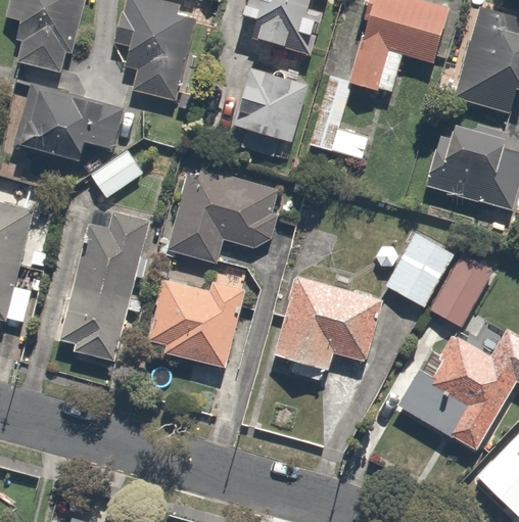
[(75,52),(83,0),(6,0),(3,20),(17,24),(14,43),(19,44),(16,65),(60,73),(63,51),(75,52)]
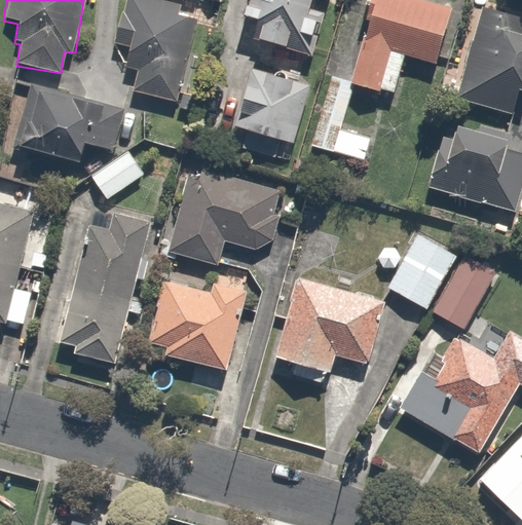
[(177,104),(193,17),(177,14),(178,6),(145,0),(127,0),(126,3),(121,2),(112,50),(120,51),(116,69),(135,72),(131,96),(177,104)]
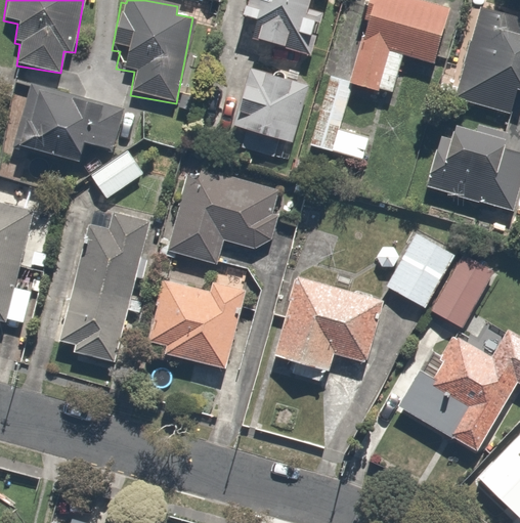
[(247,0),(243,15),(255,18),(250,38),(313,54),(321,23),(303,17),(306,0),(247,0)]
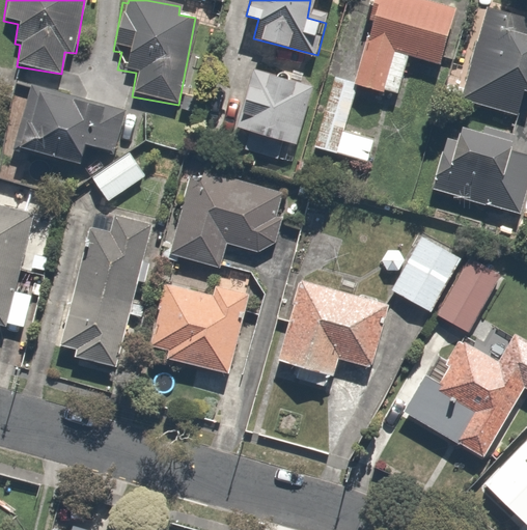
[(458,7),(432,0),(367,0),(364,16),(369,17),(363,40),(351,37),(343,64),(356,67),(353,81),(397,93),(408,55),(442,64),(458,7)]
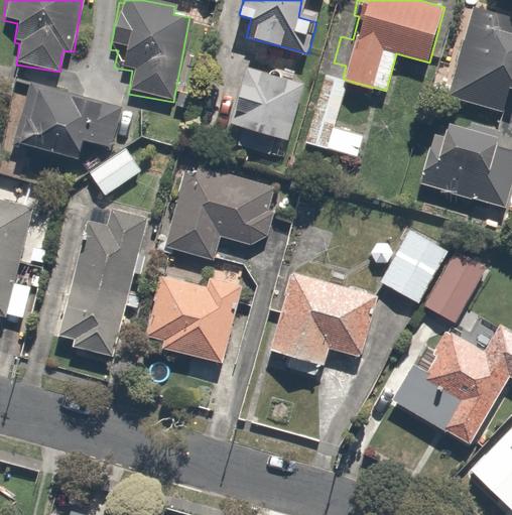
[(511,15),(473,6),(451,96),(505,110),(508,94),(511,95),(511,15)]
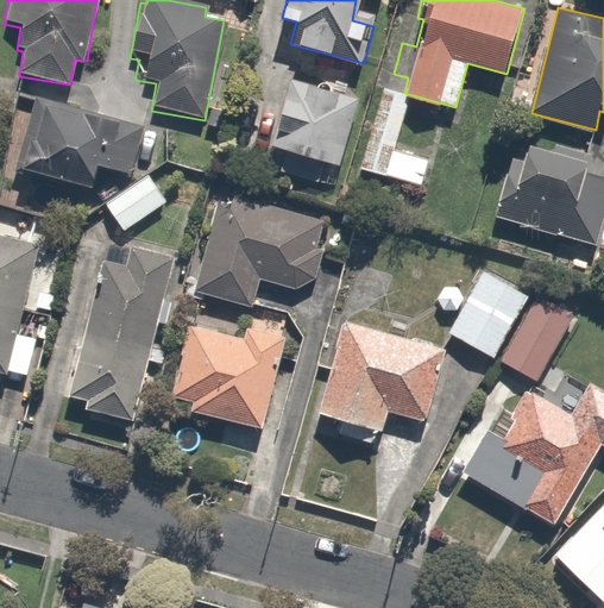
[(338,169),(354,96),(290,82),(288,94),(280,93),(271,126),(278,127),(272,155),(338,169)]
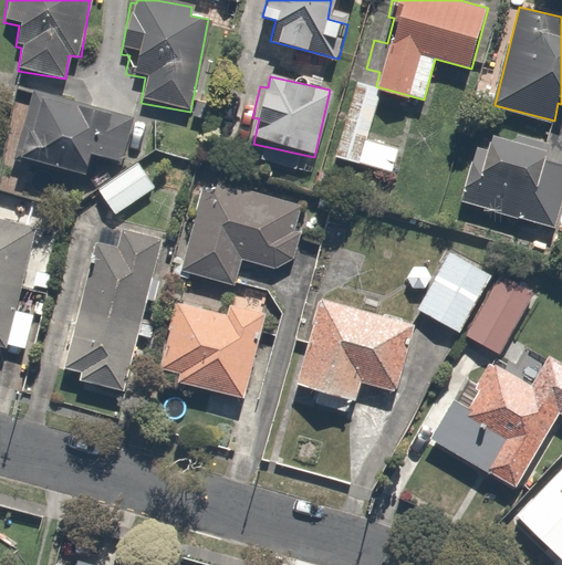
[(383,91),(356,83),(334,157),(394,175),(402,147),(368,137),(383,91)]
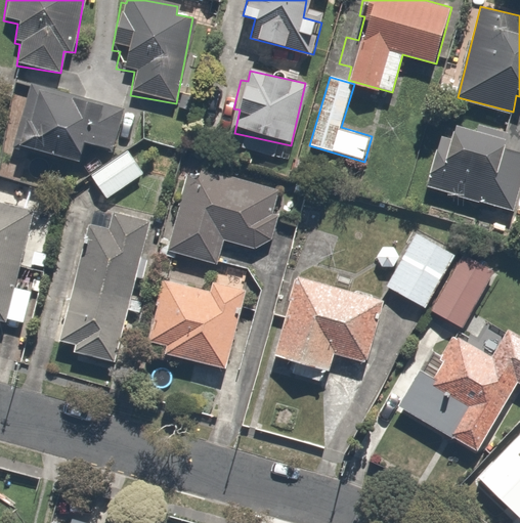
[(126,107),(30,87),(17,145),(79,158),(82,142),(117,149),(126,107)]
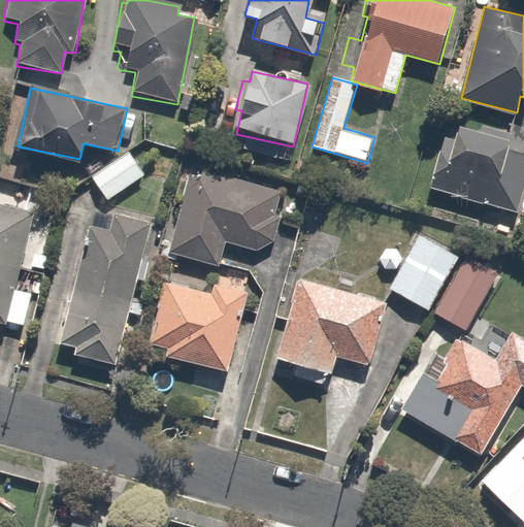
[(519,213),(523,191),(523,149),(511,146),(512,139),(456,128),(454,137),(441,135),(429,194),(519,213)]
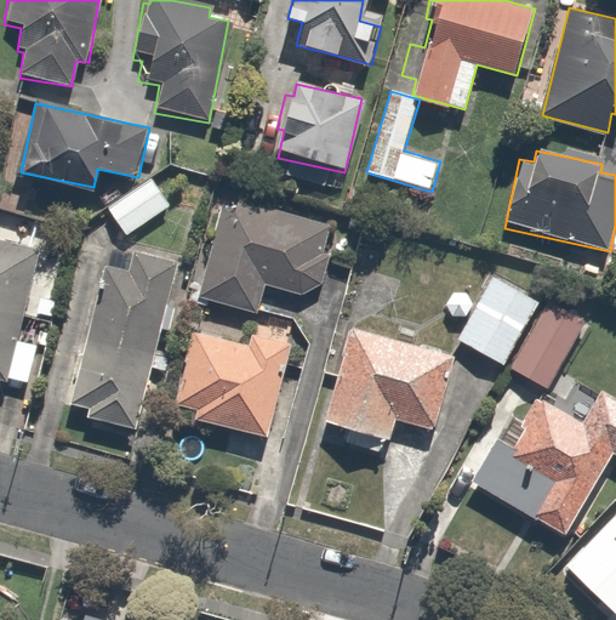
[(176,204),(154,174),(107,208),(130,238),(176,204)]
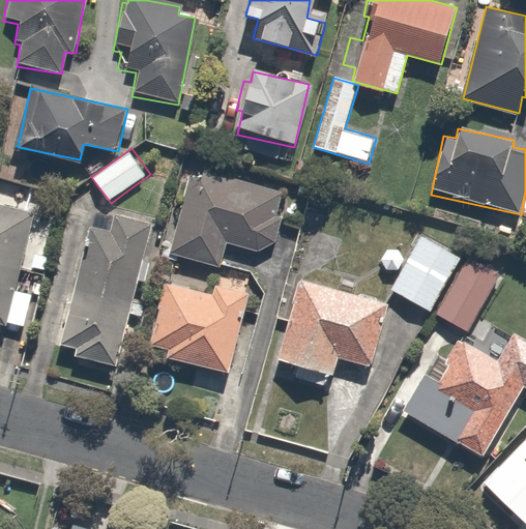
[(291,190),(186,173),(172,256),(222,264),(225,241),(281,251),(291,190)]
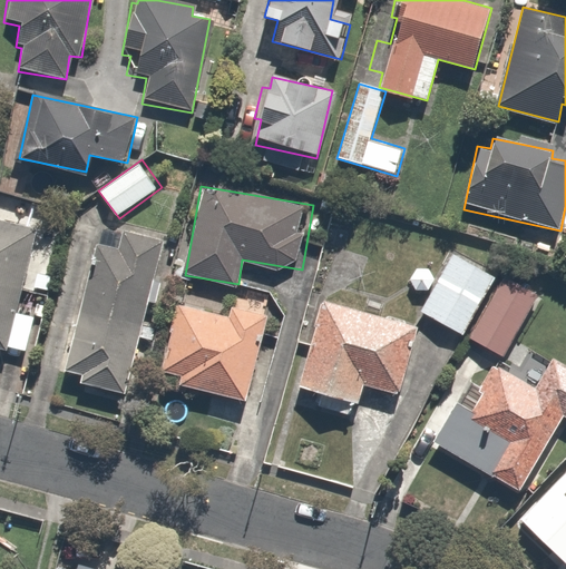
[(36,228),(0,221),(0,345),(29,352),(37,313),(18,308),(36,228)]
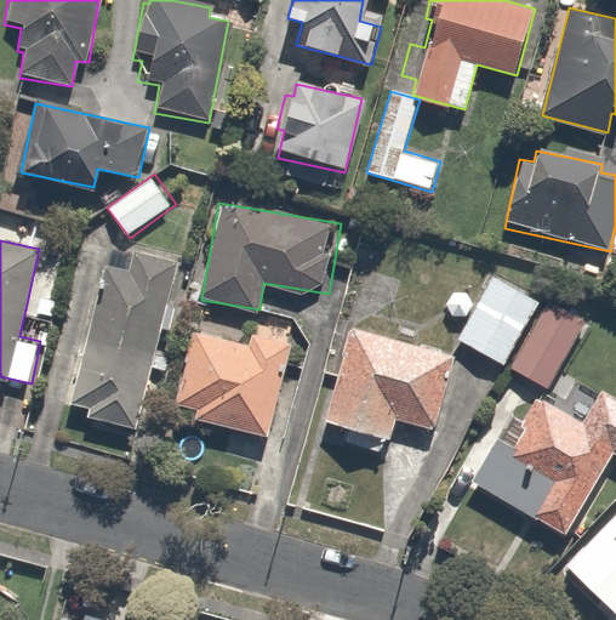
[(136,430),(174,262),(136,254),(132,273),(89,263),(83,294),(90,295),(66,404),(86,409),(85,417),(136,430)]
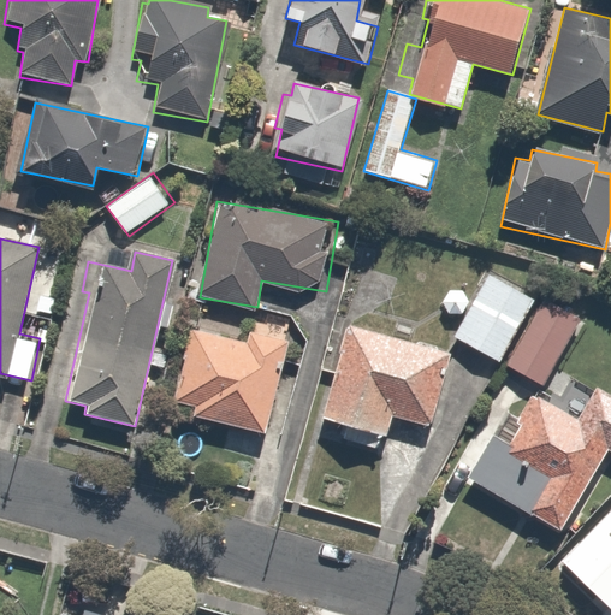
[(540,299),(492,273),(458,337),(506,362),(540,299)]
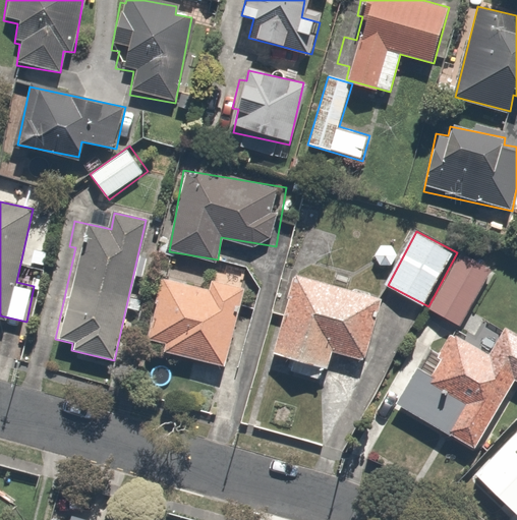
[(493,271),(457,252),(428,306),(464,325),(493,271)]
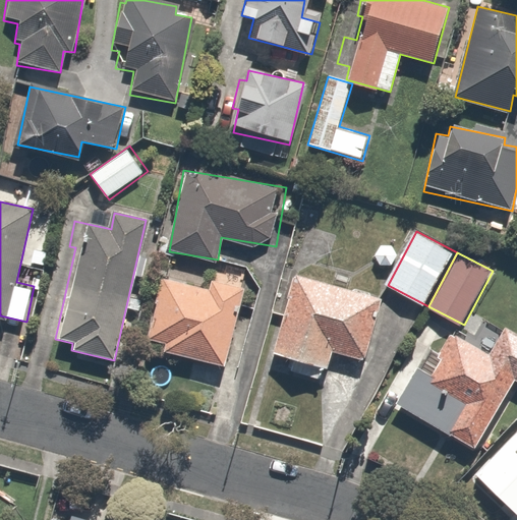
[(228,363),(246,273),(207,265),(204,282),(161,273),(149,338),(165,341),(163,351),(228,363)]
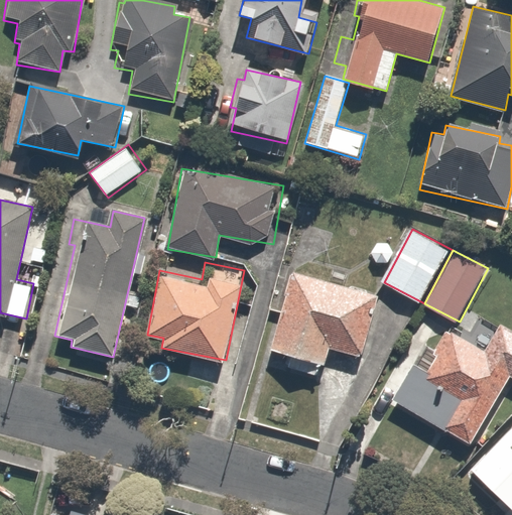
[(376,292),(287,272),(269,351),(293,356),(290,370),(322,376),(328,350),(362,357),(376,292)]
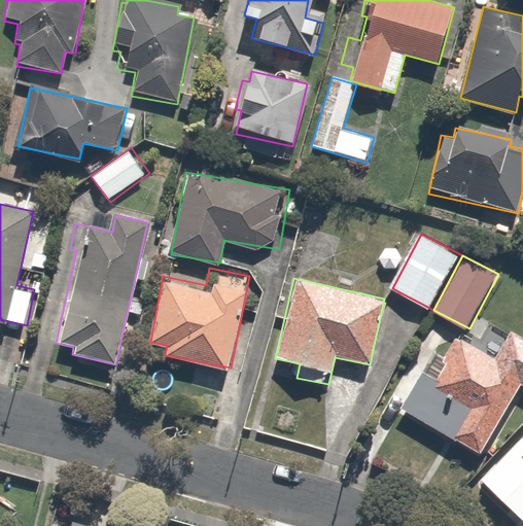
[(522,335),(513,328),(491,363),(455,341),(434,374),(424,367),(401,407),(477,454),(522,384),(522,335)]
